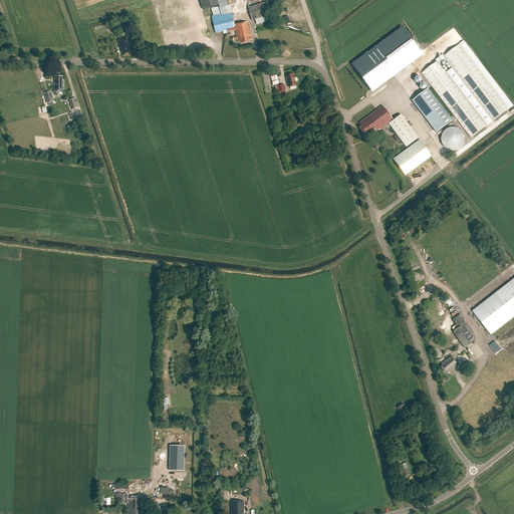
[(200,0),(203,10),(218,5),(216,0),(200,0)]
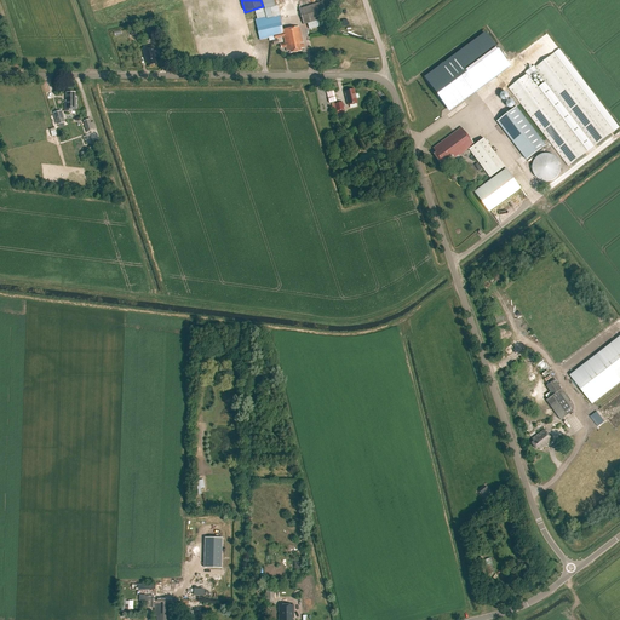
[(256,13),(256,15),(258,26),(260,39),(274,36),(275,39),(285,36),(286,44),(281,45),(281,49),(286,47),(287,51),(290,51),(291,53),(302,51),(300,50),(304,49),(303,44),(302,44),(299,27),(282,30),(281,23),(282,23),(281,19),(280,18),(277,6),(290,3),(288,0),(262,0),(267,12),(265,13),(264,7),(254,10),(256,13)]
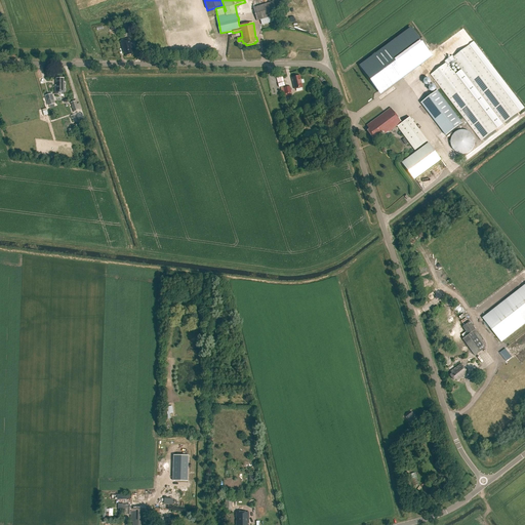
[(256,2),(252,3),(257,21),(260,21),(261,26),(279,19),(273,1),(257,6),(256,2)]
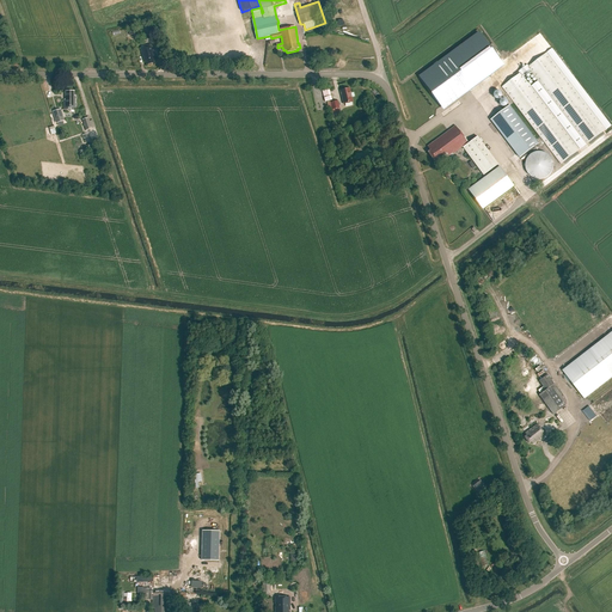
[(155,59),(152,44),(140,48),(144,62),(146,61),(147,65),(154,63),(153,60),(155,59)]
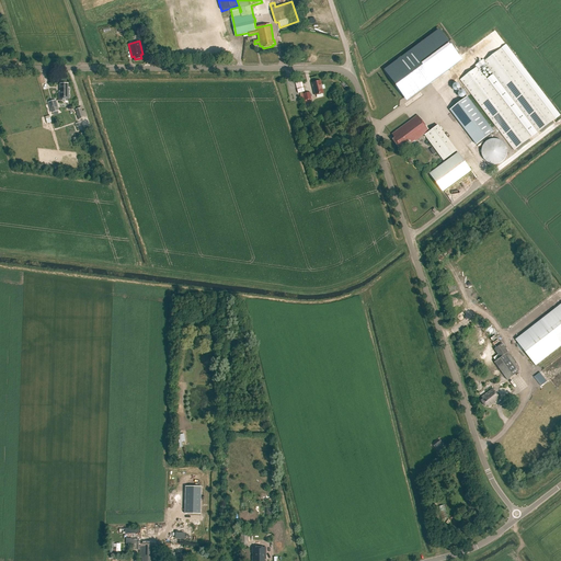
[(477,68),(460,80),(514,150),(531,137),(479,69),(485,65),(537,133),(554,119),(501,49),(484,61),(483,60),(476,66),(477,68)]
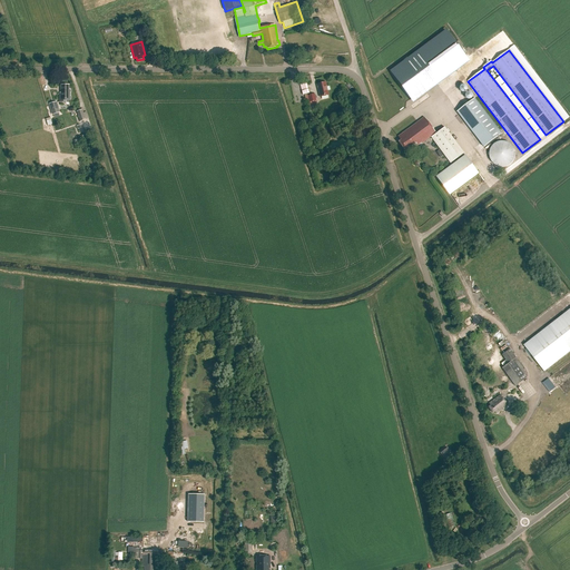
[(444,51),(401,85),(414,102),(458,69),(444,51)]
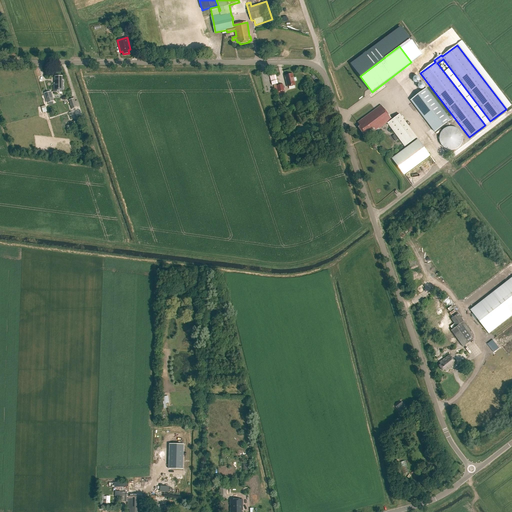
[(287,87),(295,85),(291,74),(290,74),(290,73),(285,74),(285,75),(284,76),(287,87)]
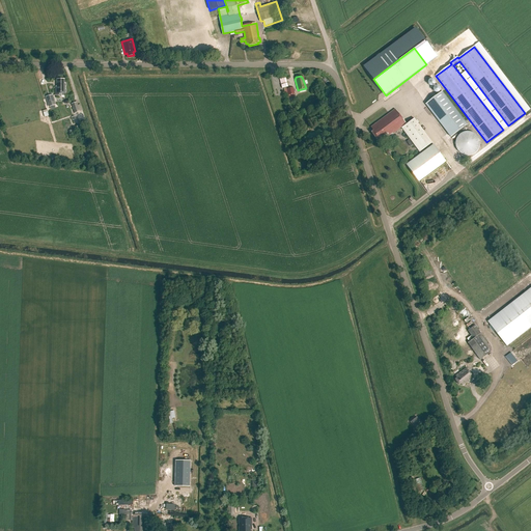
[(282,87),(288,86),(285,77),(279,79),(282,87)]
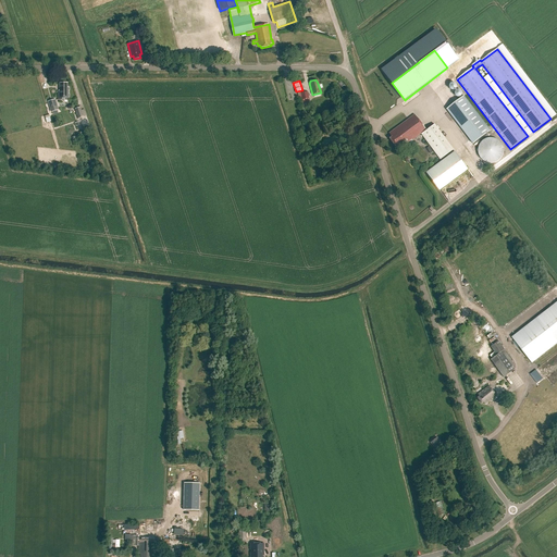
[(67,88),(67,84),(60,84),(60,91),(59,91),(59,100),(69,100),(69,94),(67,95),(67,91),(69,91),(69,88),(67,88)]
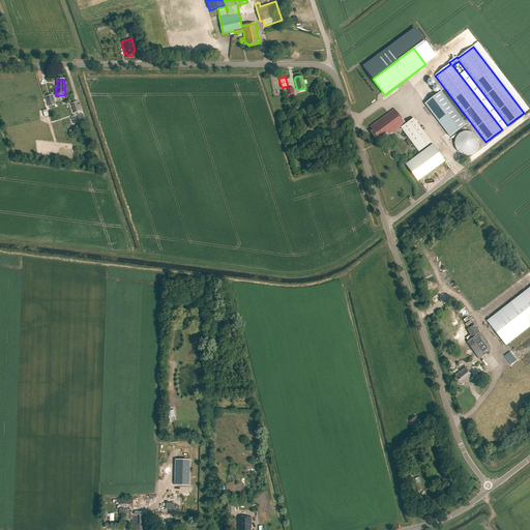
[(425,105),(441,124),(450,138),(467,124),(442,91),(425,105)]
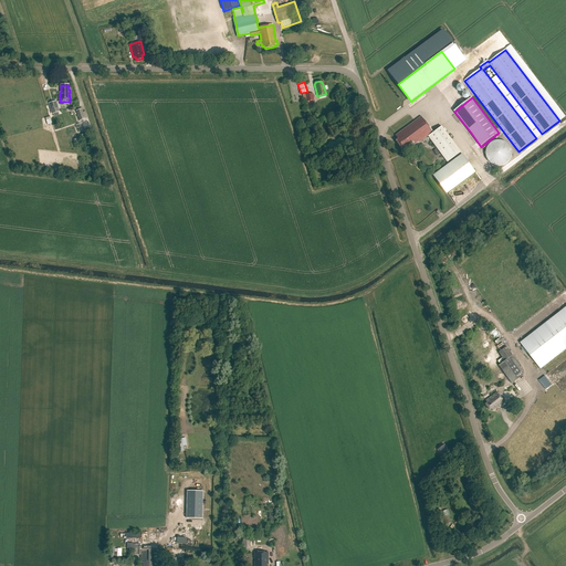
[(56,101),(49,103),(52,114),(60,112),(56,101)]
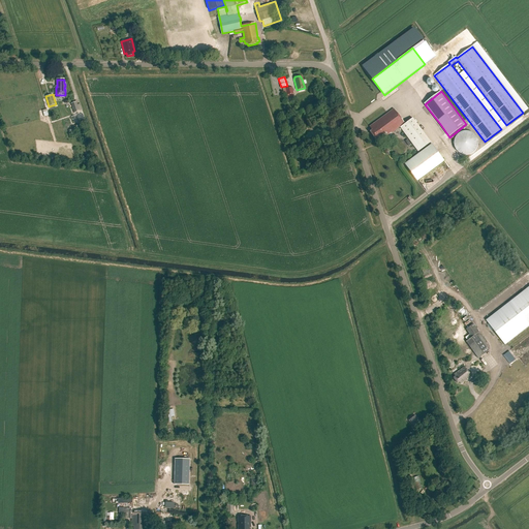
[(402,125),(403,125),(400,127),(417,152),(431,143),(413,118),(405,124),(394,109),(369,127),(372,130),(370,131),(375,139),(381,135),(383,138),(387,134),(389,135),(402,125)]
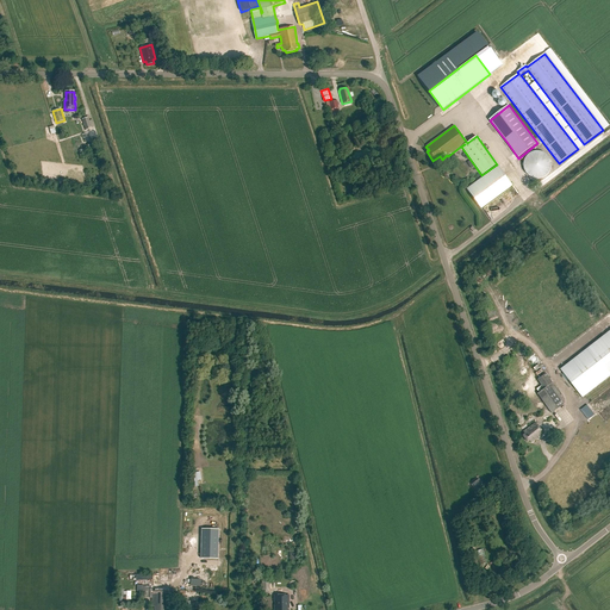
[(342,136),(347,145),(352,143),(347,132),(342,136)]
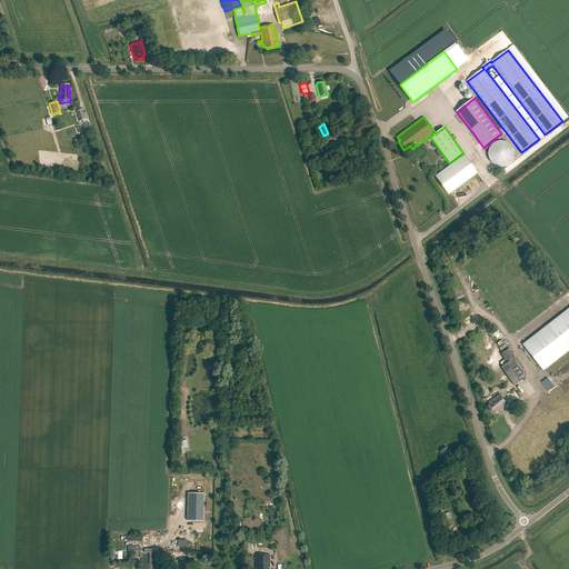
[(510,162),(512,158),(513,155),(513,150),(511,147),(508,143),(503,142),(500,141),(496,143),(492,146),(490,149),(489,153),(490,158),(491,161),(495,165),(499,166),(503,166),(507,165),(510,162)]
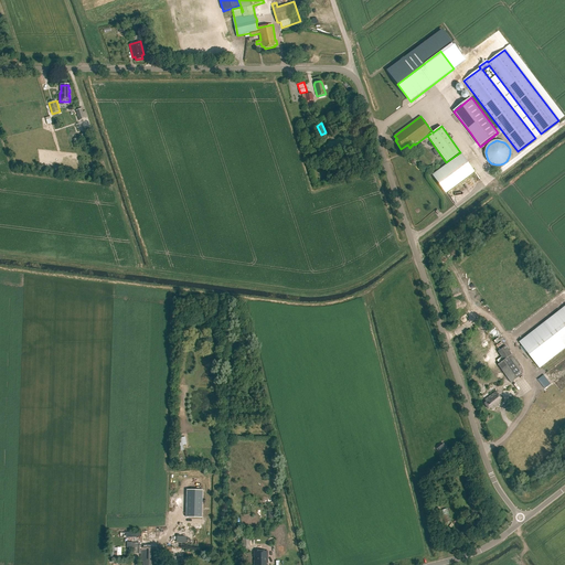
[(445,193),(475,172),(461,153),(432,174),(445,193)]
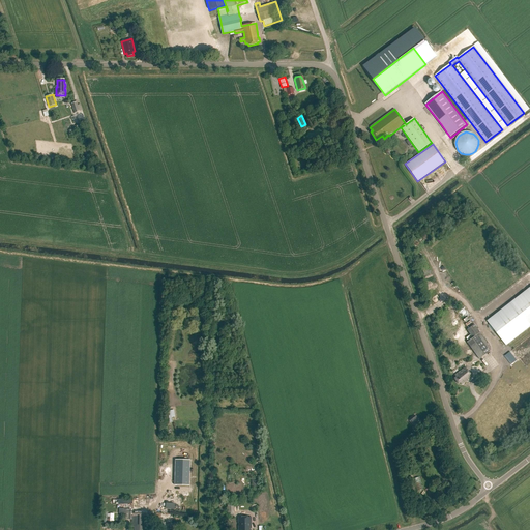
[(529,287),(487,321),(506,346),(529,327),(529,287)]
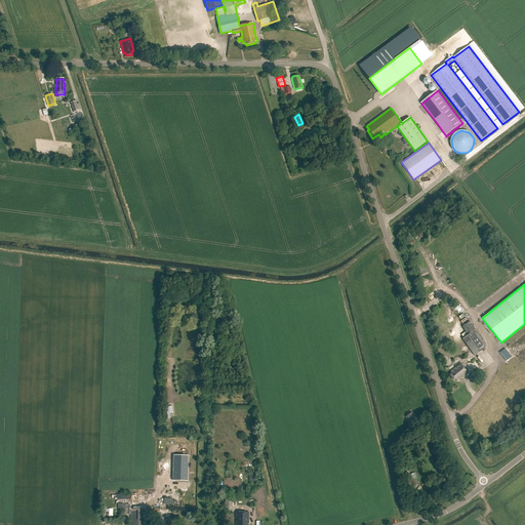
[(475,356),(484,349),(473,331),(475,330),(469,322),(462,327),(468,334),(462,338),(475,356)]
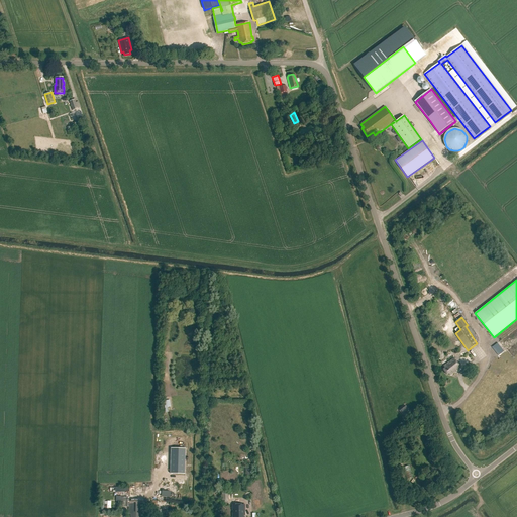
[(499,355),(504,351),(498,343),(492,347),(499,355)]
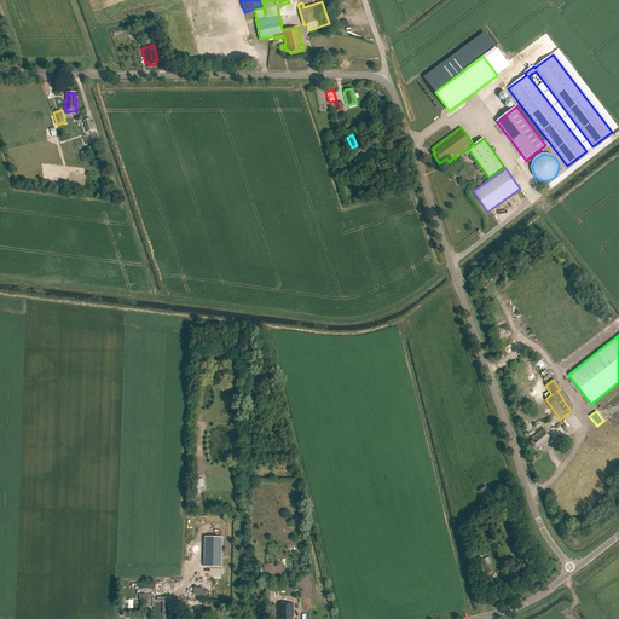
[(551,440),(543,429),(531,439),(532,440),(530,443),(534,449),(537,447),(538,449),(551,440)]
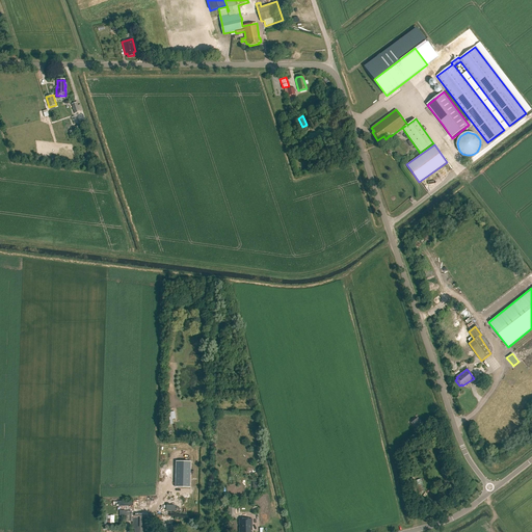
[(423,426),(417,418),(411,423),(418,430),(423,426)]
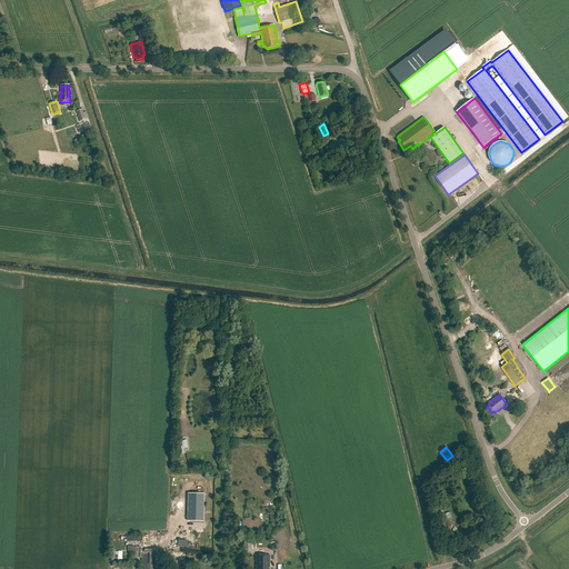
[(188,492),(188,520),(203,521),(203,493),(188,492)]
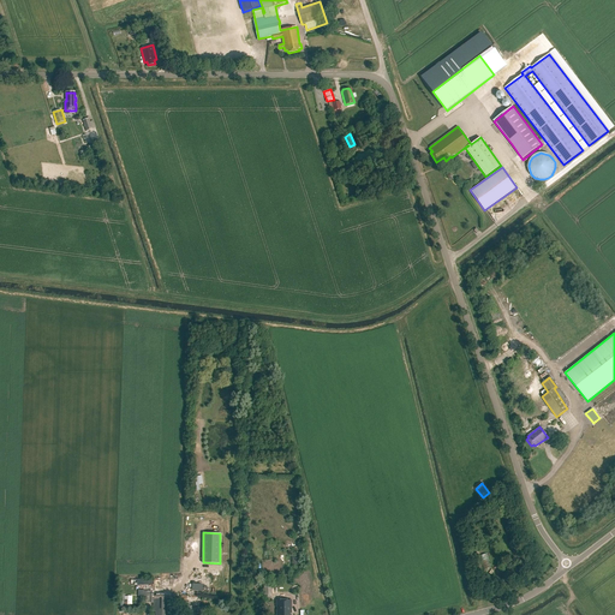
[(488,553),(481,554),(484,568),(491,567),(488,553)]
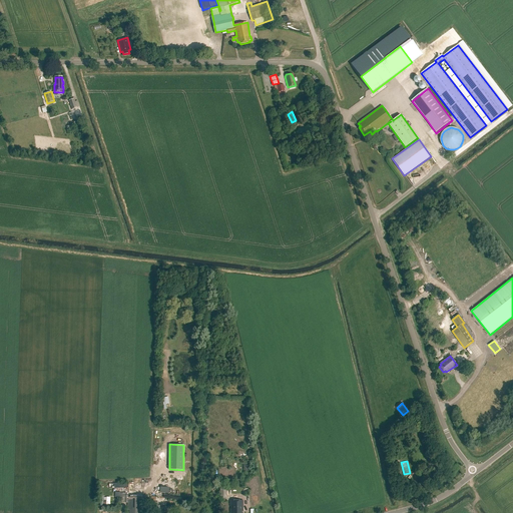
[(141,512),(142,497),(128,497),(128,495),(121,495),(121,503),(127,503),(127,506),(128,506),(128,510),(129,510),(129,512),(141,512)]
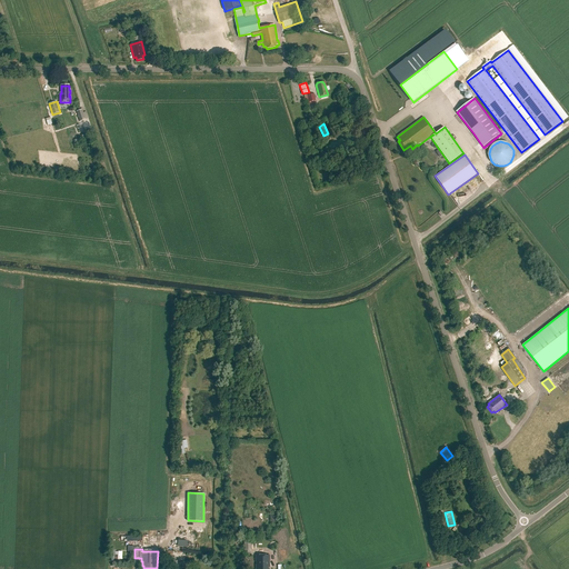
[(269,567),(269,556),(256,556),(256,568),(267,568),(268,567),(269,567)]
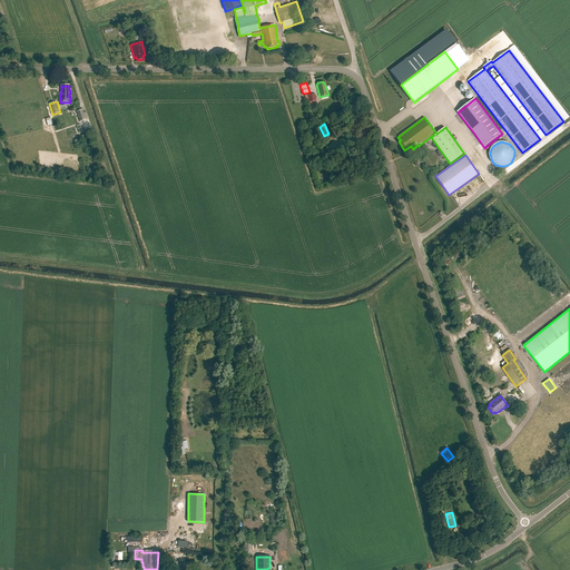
[(172,558),(172,561),(172,569),(180,569),(182,569),(183,569),(183,561),(176,561),(176,558),(172,558)]
